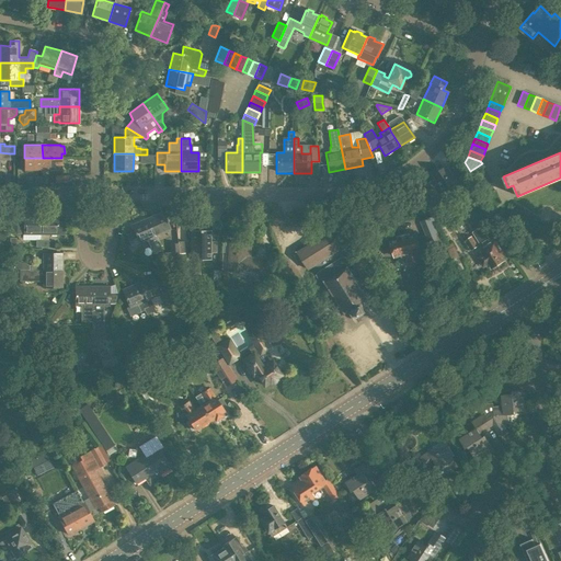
[(43,158),(24,158),(24,172),(43,171),(43,158)]
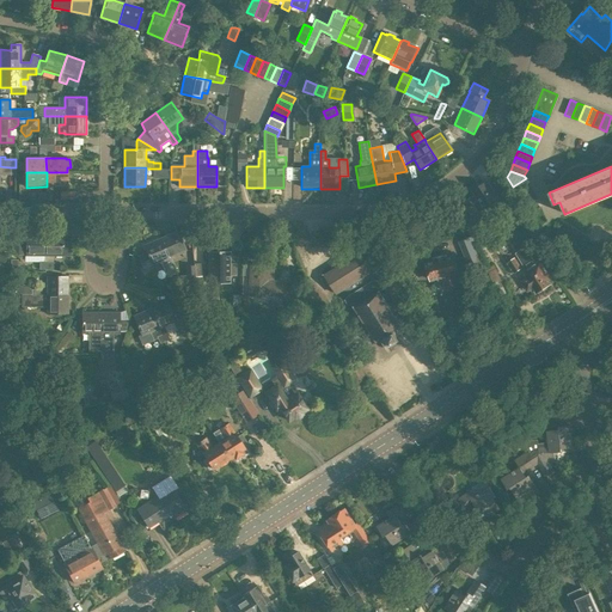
[(67,172),(47,172),(47,187),(67,187),(67,172)]
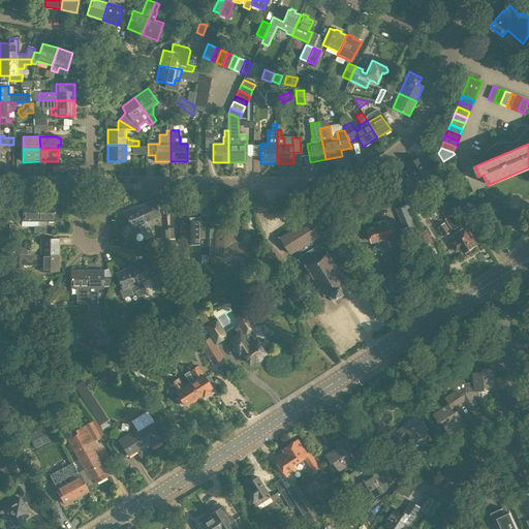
[(443,161),(447,166),(458,160),(455,154),(443,161)]
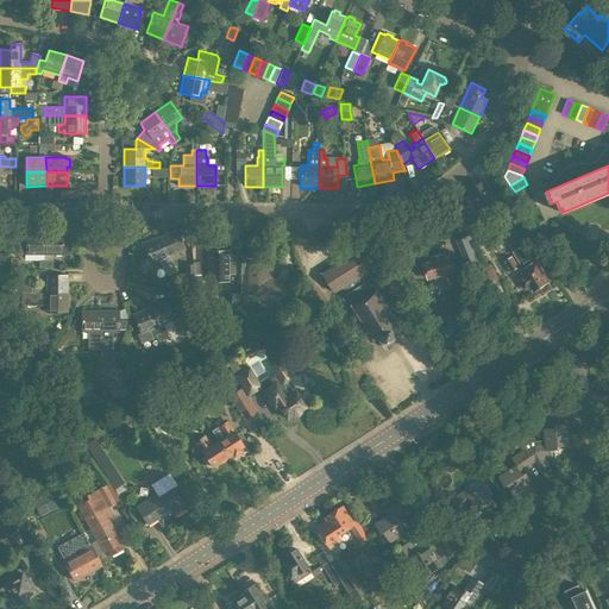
[(470,190),(485,212),(496,205),(500,211),(508,205),(500,192),(494,196),(484,181),(470,190)]
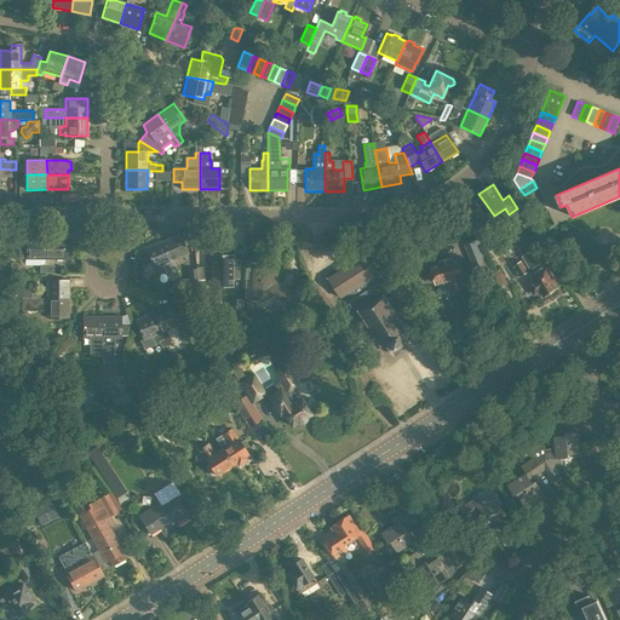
[(524,195),(528,202),(541,194),(537,188),(524,195)]
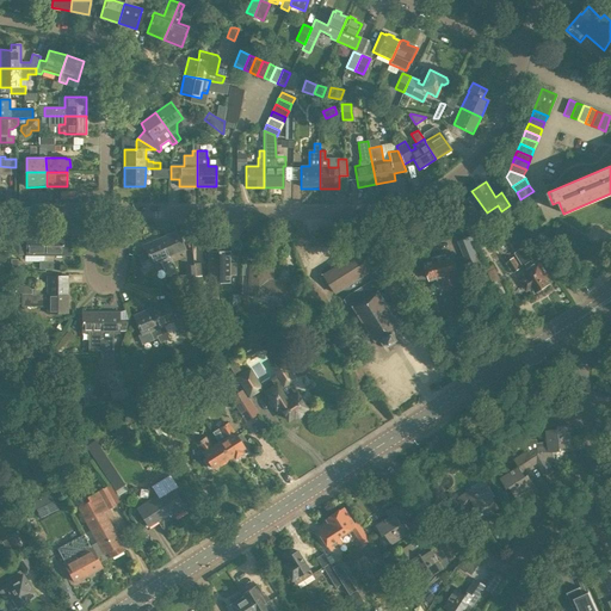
[(534,191),(520,199),(525,205),(537,197),(534,191)]
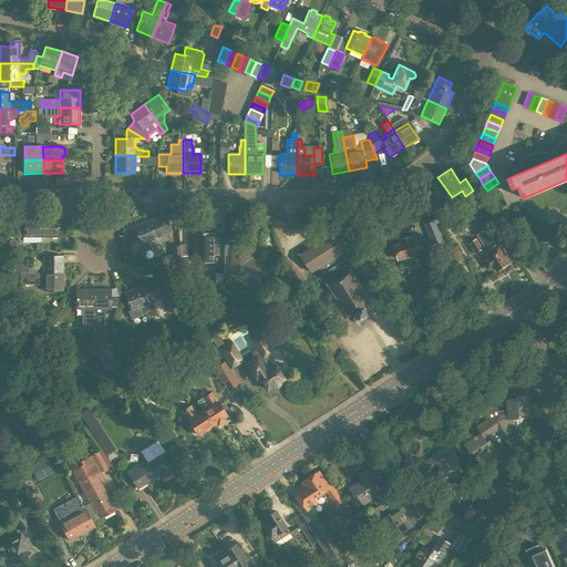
[(164,215),(148,222),(156,239),(172,233),(164,215)]
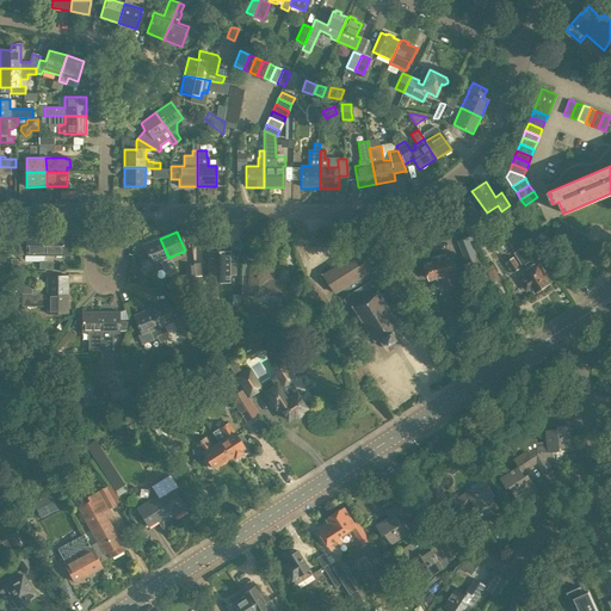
[(25,255),(44,255),(44,234),(25,234),(25,241),(25,254),(25,255)]
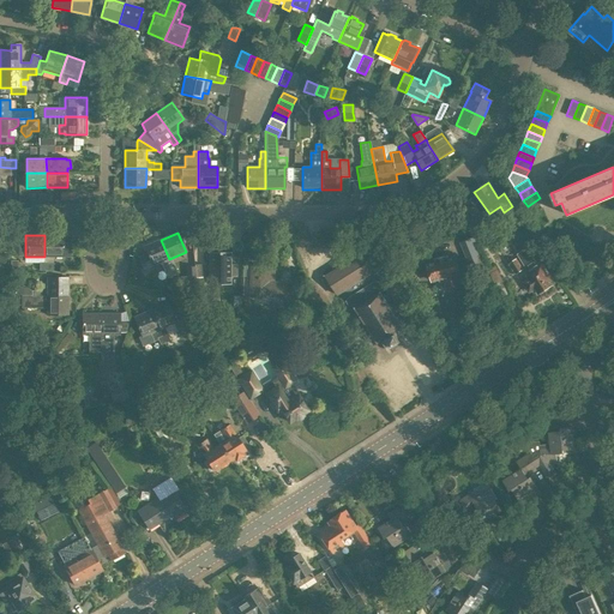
[(44,235),(44,257),(71,257),(71,244),(64,244),(64,235),(44,235)]
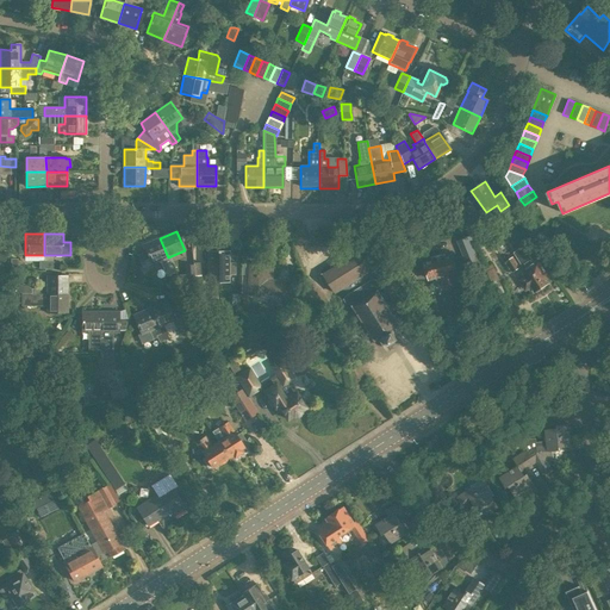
[(471,235),(458,241),(468,267),(481,261),(471,235)]
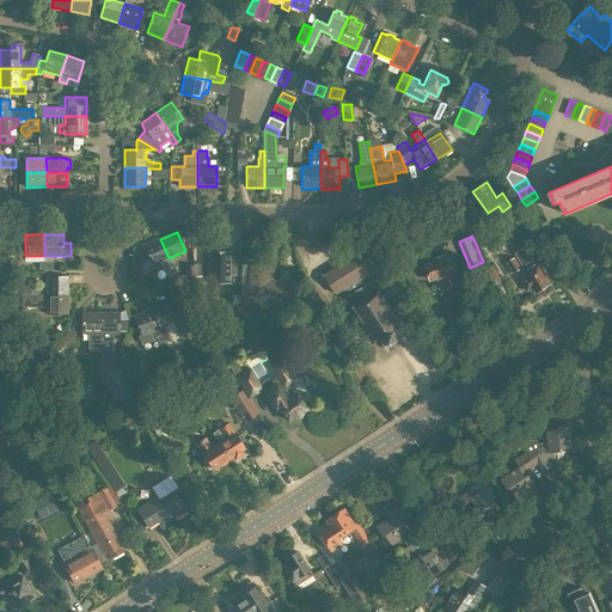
[(169,258),(160,239),(144,246),(146,252),(136,256),(142,269),(159,262),(166,277),(175,274),(169,258)]
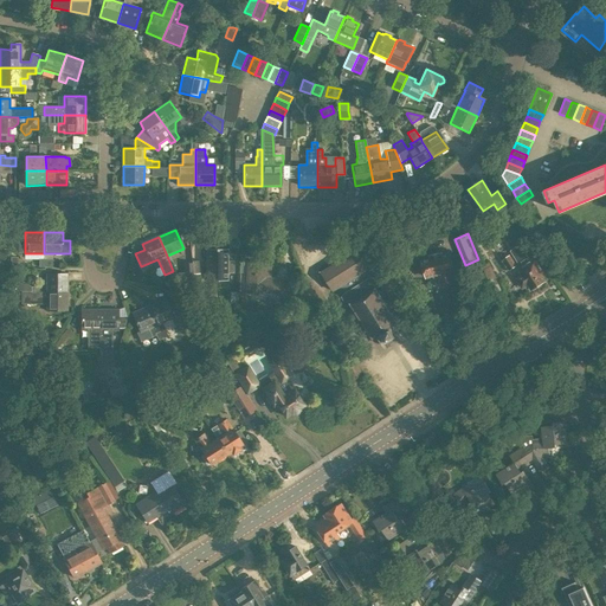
[(25,252),(25,239),(13,239),(12,252),(25,252)]
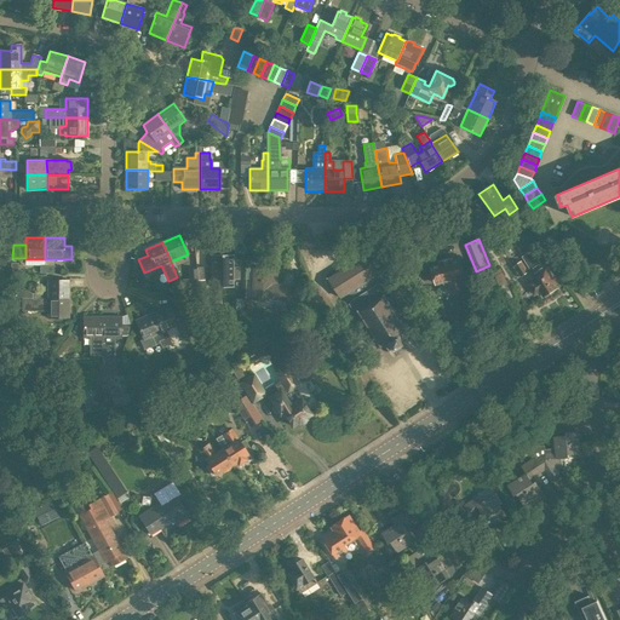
[(522,257),(533,274),(530,275),(534,282),(529,286),(534,294),(540,291),(544,296),(557,288),(554,283),(557,282),(544,262),(540,264),(532,250),(522,257)]
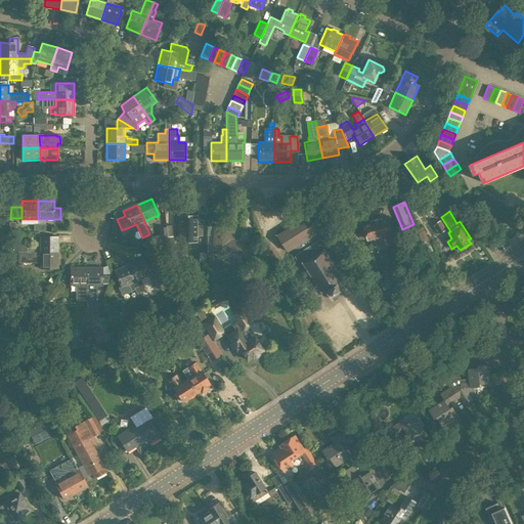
[(202,235),(202,226),(197,226),(197,215),(179,215),(179,243),(197,243),(197,235),(202,235)]
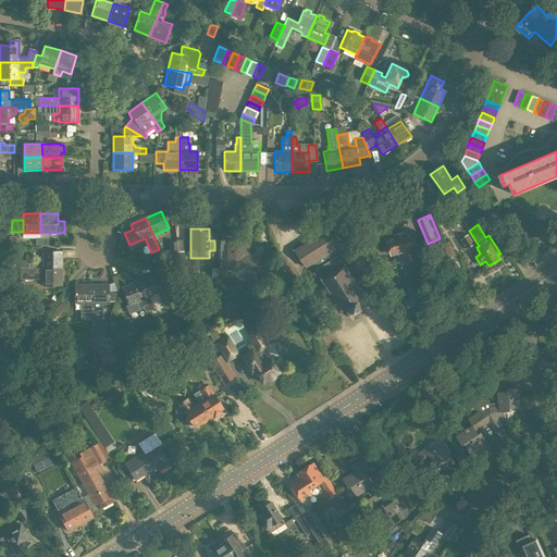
[(348,312),(347,313),(349,317),(354,313),(355,316),(364,310),(362,308),(367,305),(364,301),(363,299),(369,296),(369,294),(366,296),(363,294),(368,287),(363,282),(351,274),(350,272),(353,270),(350,267),(347,267),(346,264),(348,262),(343,255),(338,255),(336,249),(341,246),(330,230),(296,251),(307,269),(312,264),(316,270),(313,273),(319,281),(322,280),(323,283),(322,285),(323,288),(326,287),(327,289),(329,302),(333,309),(339,308),(342,311),(338,312),(339,314),(346,310),(348,312)]
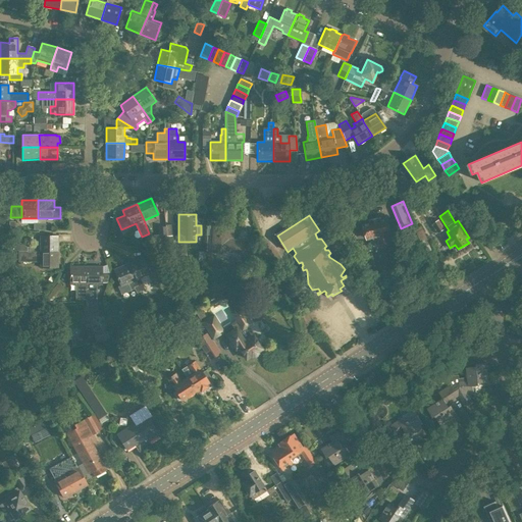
[(369,223),(364,225),(368,240),(378,237),(380,245),(390,243),(388,233),(389,233),(386,219),(381,220),(380,217),(368,220),(369,223)]
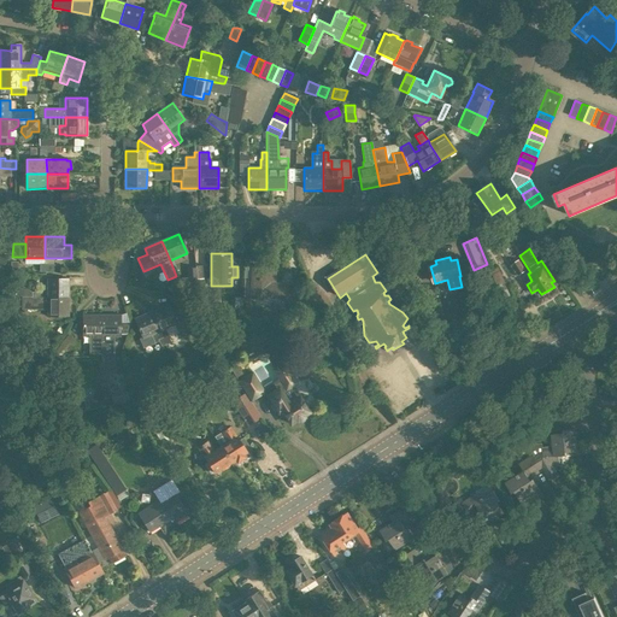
[(511,264),(518,276),(526,271),(519,259),(511,264)]
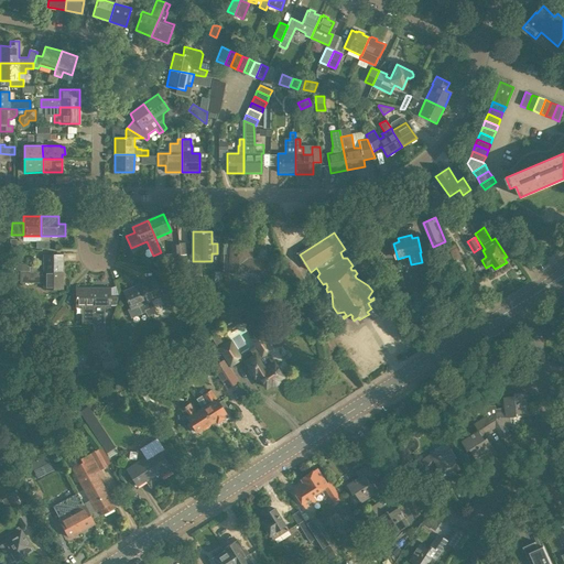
[(171,245),(172,261),(180,260),(179,243),(171,245)]
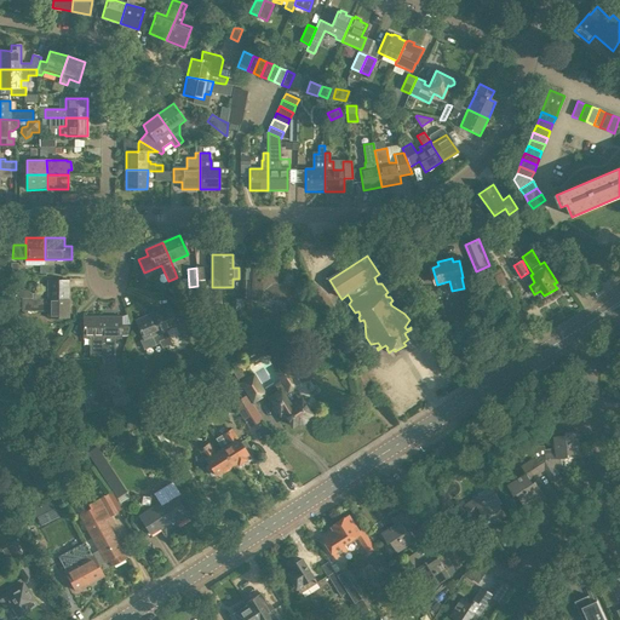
[(276,285),(276,269),(253,269),(252,299),(288,302),(290,285),(276,285)]
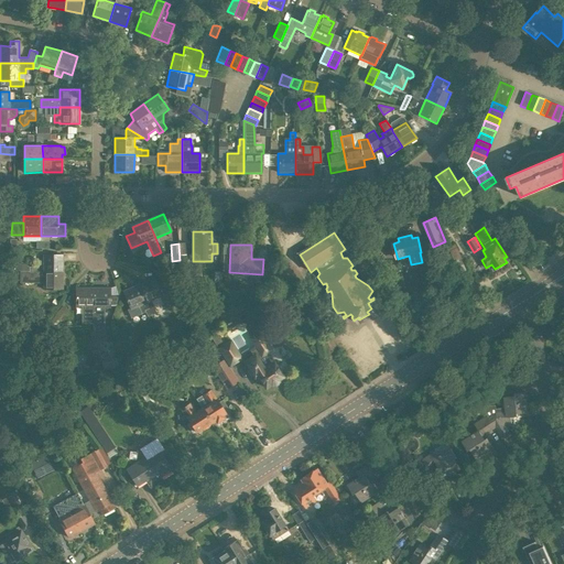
[(43,272),(63,272),(63,255),(43,255),(43,272)]
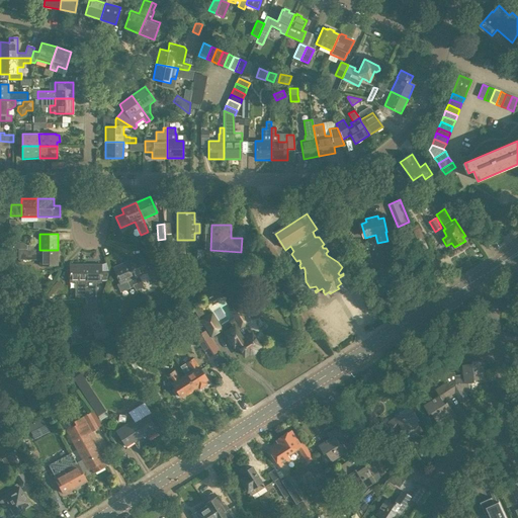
[(271,259),(271,256),(265,246),(260,246),(258,257),(271,259)]
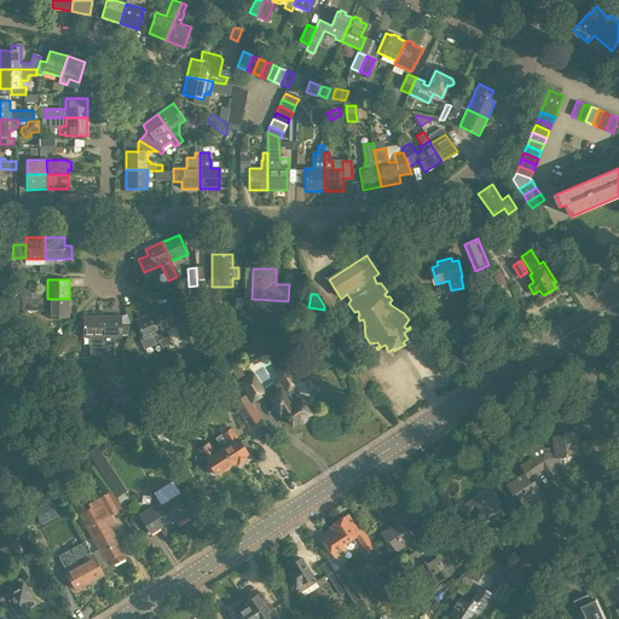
[(40,298),(32,298),(27,298),(22,298),(22,311),(47,311),(47,318),(69,318),(69,299),(47,299),(40,298)]
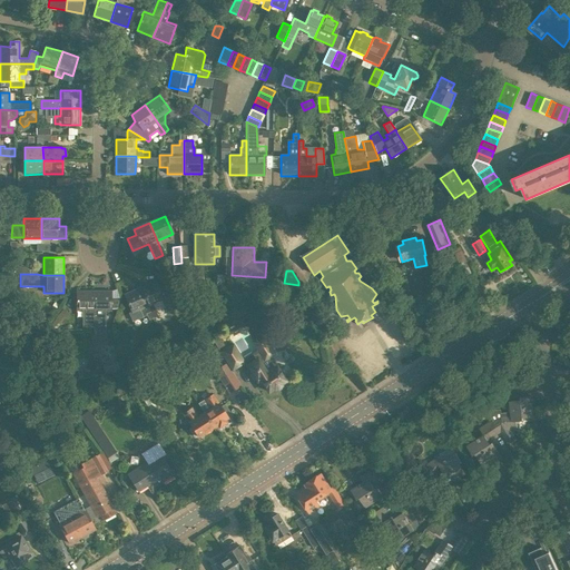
[(155,281),(139,287),(147,306),(150,312),(153,318),(158,316),(153,304),(161,300),(165,306),(172,303),(164,286),(158,288),(155,281)]
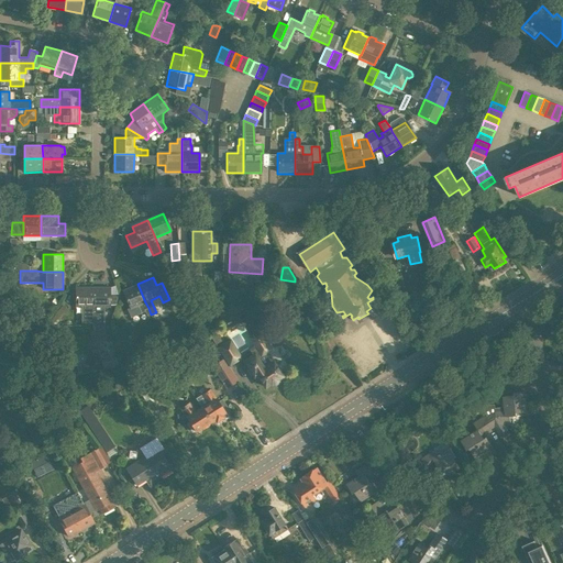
[(145,302),(138,284),(123,290),(131,308),(127,309),(131,318),(141,313),(138,306),(145,302)]
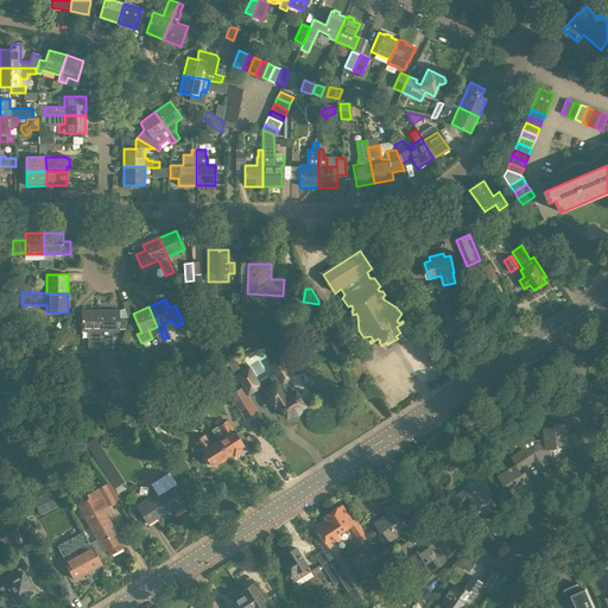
[(81,331),(100,333),(100,310),(82,310),(81,331)]
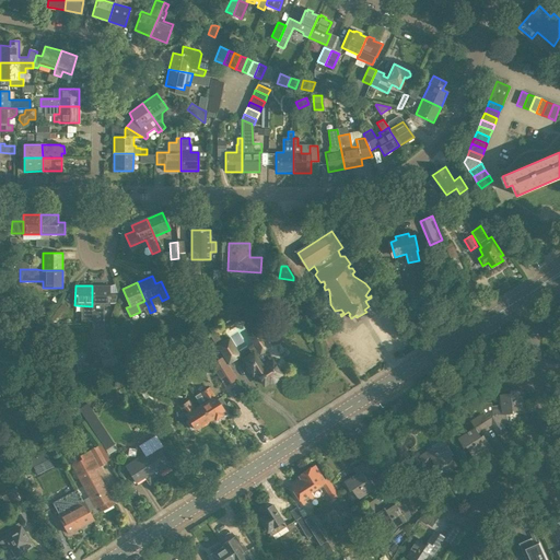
[(92,306),(92,312),(92,319),(100,319),(100,306),(109,306),(109,287),(92,286),(92,306)]
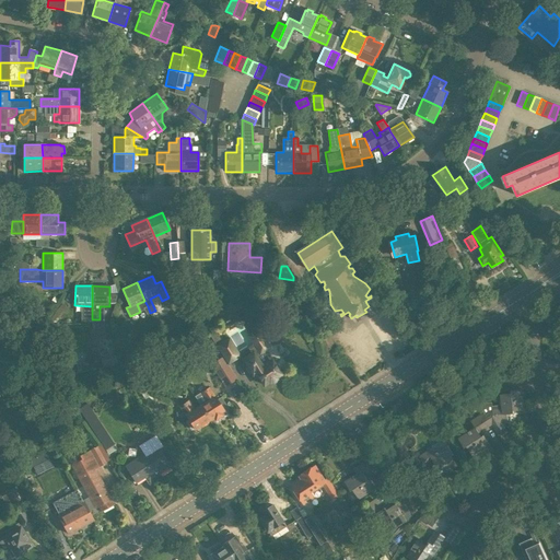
[(55,313),(49,319),(56,324),(60,317),(55,313)]
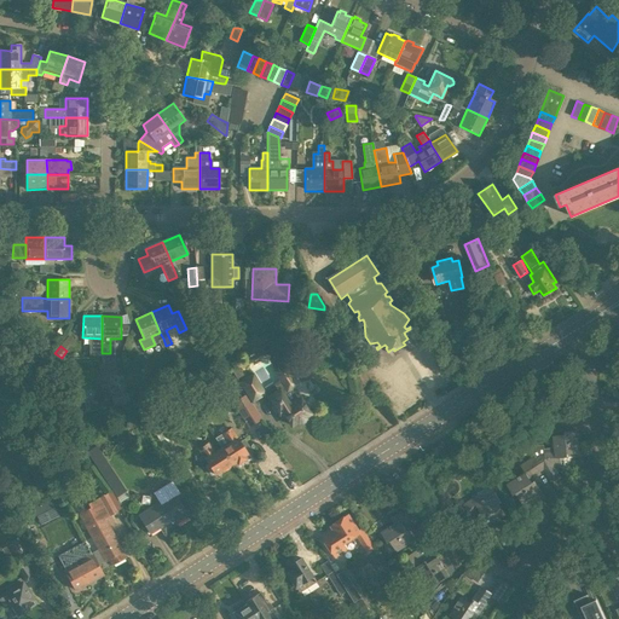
[(279,381),(265,391),(253,372),(238,381),(252,404),(266,394),(268,398),(273,405),(273,408),(276,411),(277,411),(279,414),(282,411),(291,426),(298,422),(298,423),(301,423),(304,421),(305,418),(305,417),(310,414),(294,388),(298,385),(284,364),(273,371),(279,381)]
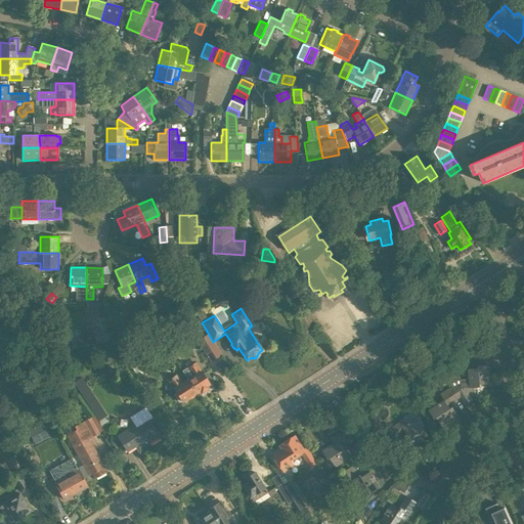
[(44,316),(33,317),(34,333),(45,332),(44,316)]
